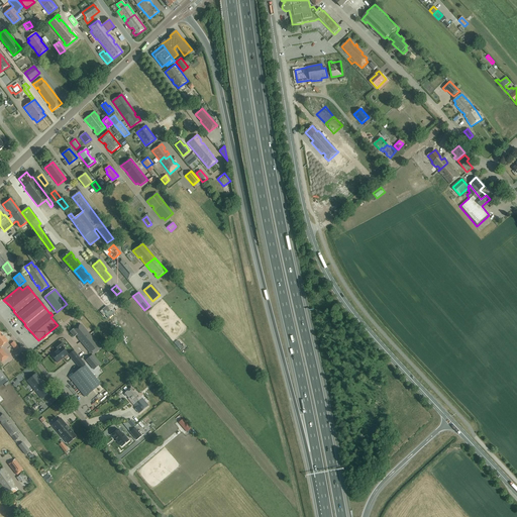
[(78,338),(81,341),(89,335),(81,325),(75,330),(74,328),(70,332),(74,337),(77,335),(78,337),(78,338)]
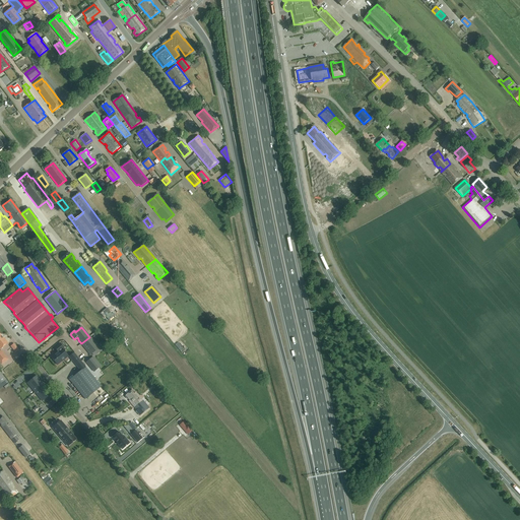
[(89,337),(81,343),(83,346),(84,346),(85,348),(85,349),(90,355),(94,351),(96,354),(101,350),(89,337)]
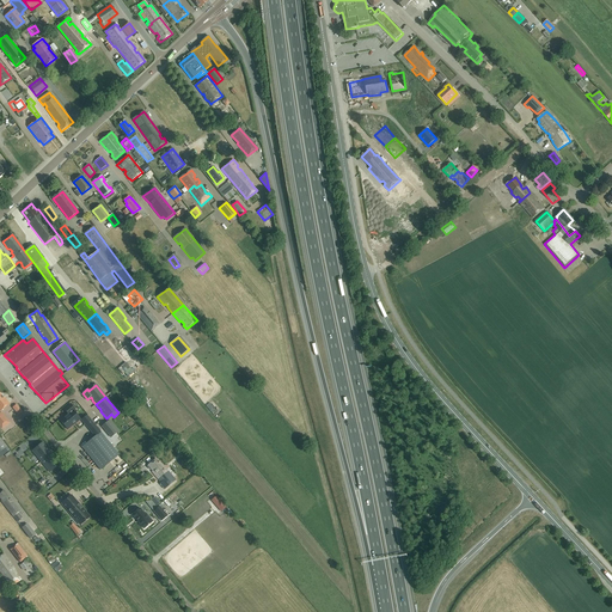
[(18,415),(22,411),(17,404),(12,408),(18,415)]
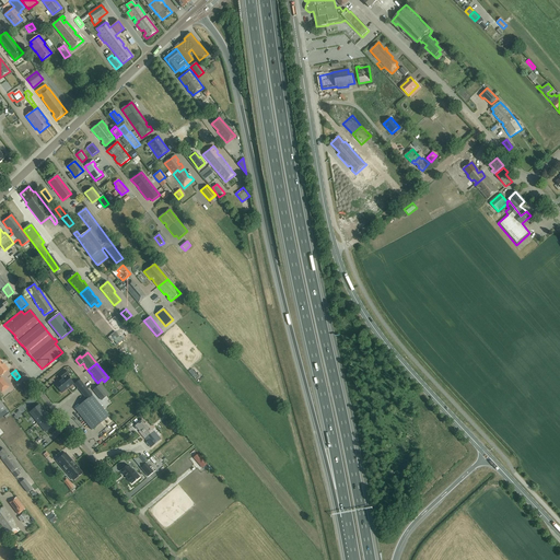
[(69,387),(73,384),(67,376),(69,375),(65,370),(58,374),(62,378),(55,385),(61,393),(67,388),(67,387),(69,385),(69,387)]
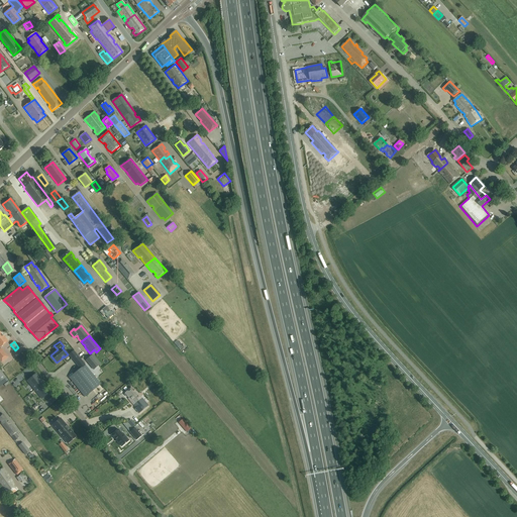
[(0,349),(0,348),(0,359),(2,363),(8,356),(1,348),(0,349)]
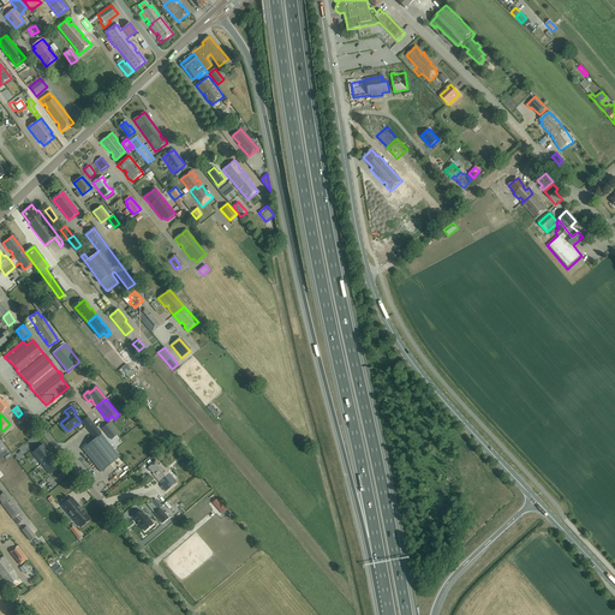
[(88,417),(81,423),(82,423),(85,428),(93,423),(88,418),(88,417)]
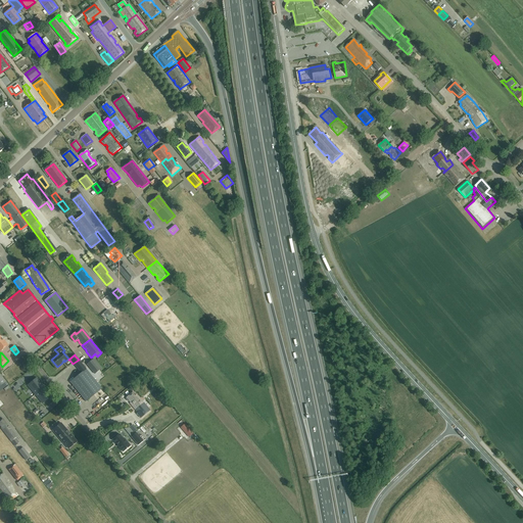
[(79,360),(73,364),(77,369),(82,365),(79,360)]
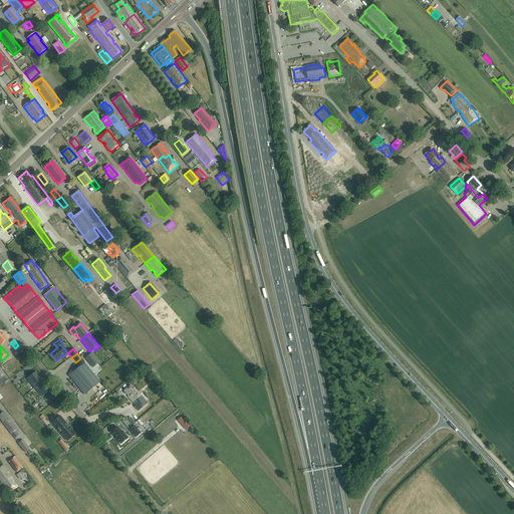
[(93,359),(90,355),(84,360),(91,368),(98,363),(94,358),(93,359)]
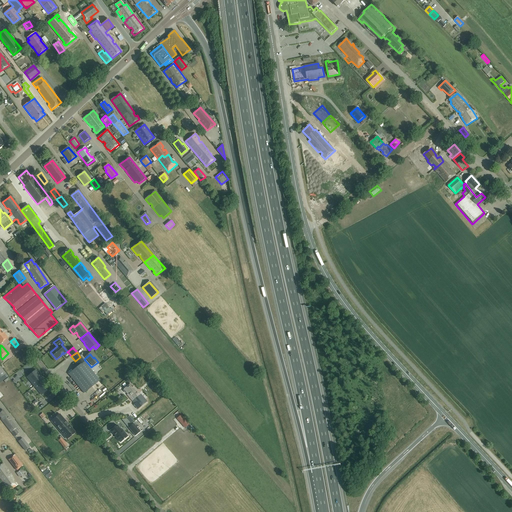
[(80,357),(75,361),(79,366),(81,364),(84,362),(80,357)]
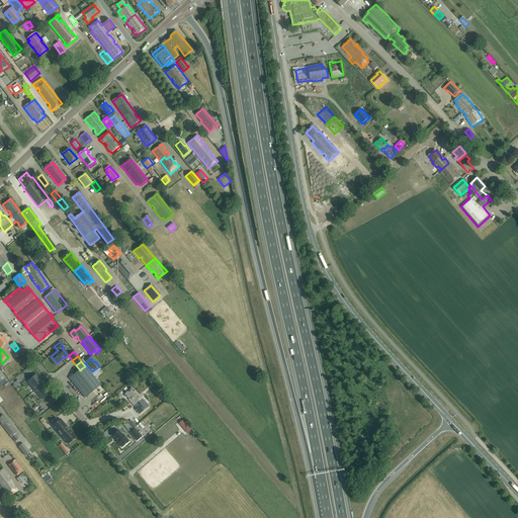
[(2,370),(12,383),(18,379),(17,377),(19,375),(11,363),(2,370)]
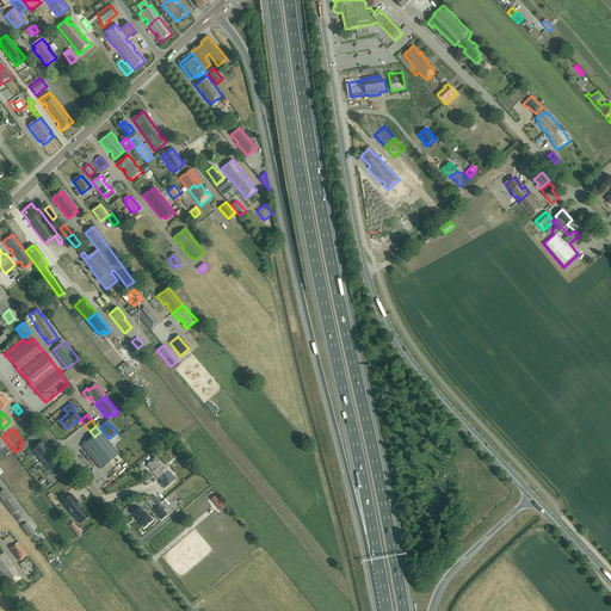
[(100,469),(118,454),(100,432),(97,434),(94,437),(82,446),(100,469)]
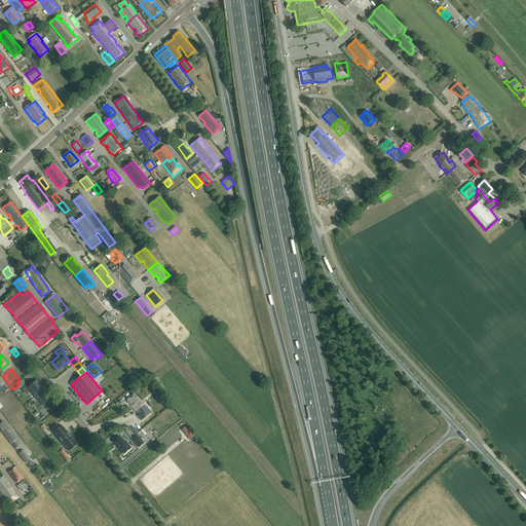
[(40,384),(37,380),(28,387),(35,397),(44,389),(42,386),(43,385),(41,383),(40,384)]
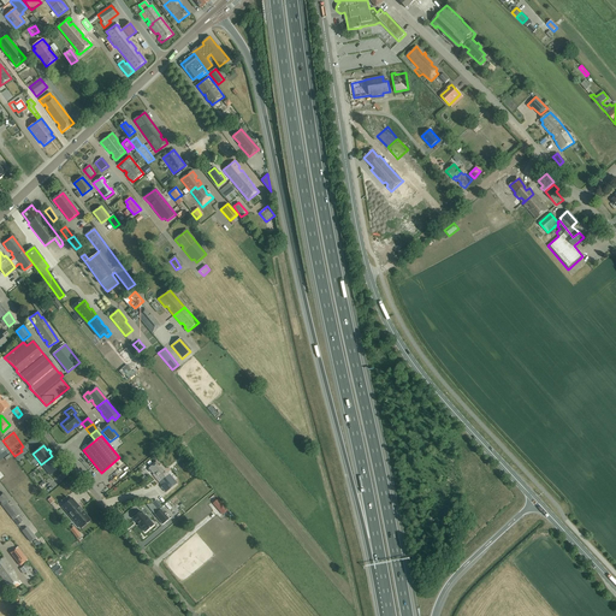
[(7,452),(3,455),(7,465),(13,461),(7,452)]
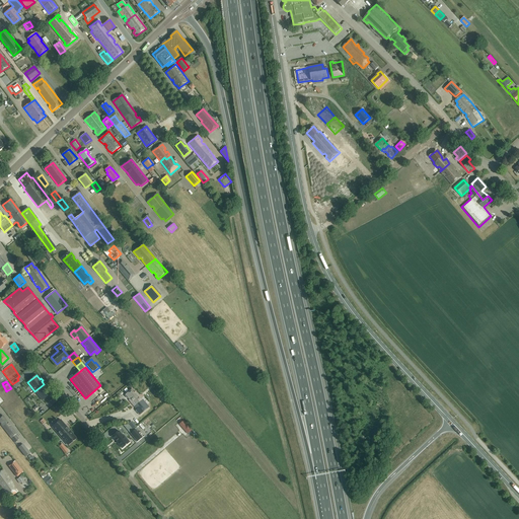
[(43,400),(52,393),(49,389),(48,386),(47,387),(44,384),(34,391),(43,400)]
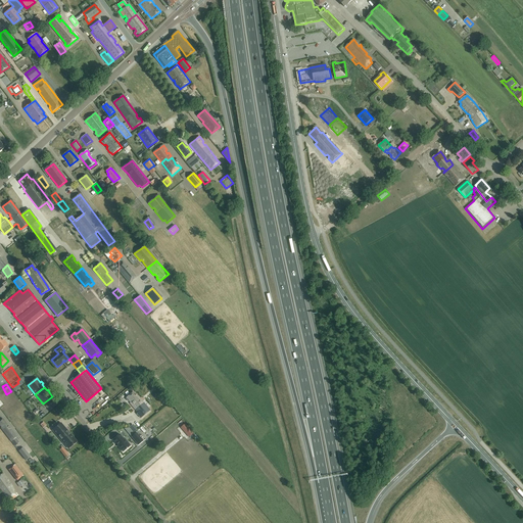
[(137,396),(133,391),(127,397),(133,405),(132,406),(138,413),(137,414),(141,418),(150,410),(138,396),(137,396)]
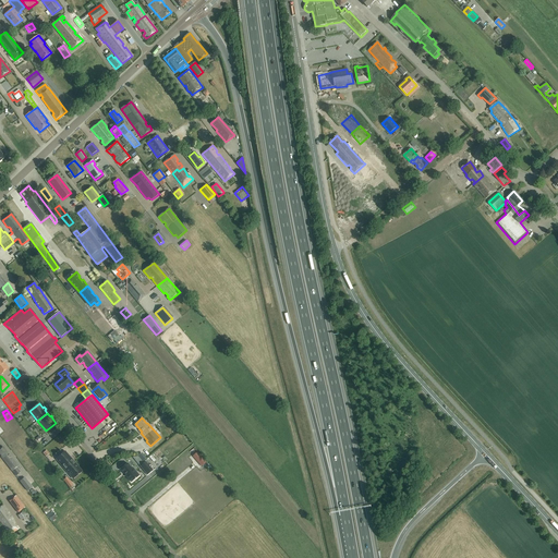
[(32,440),(39,449),(45,445),(37,435),(32,440)]
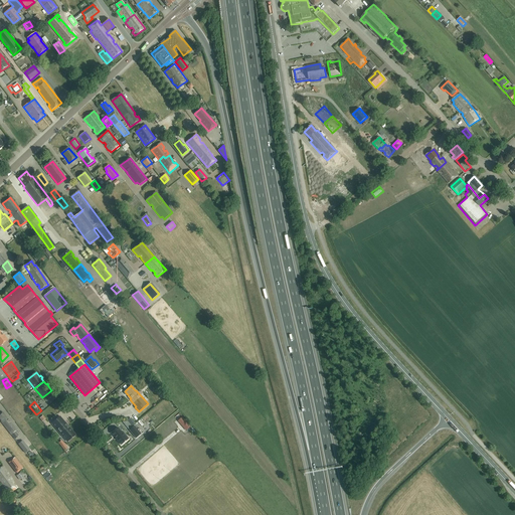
[(3,412),(0,414),(0,418),(2,420),(1,421),(15,440),(18,437),(14,432),(17,431),(9,420),(10,420),(6,415),(6,416),(3,412)]
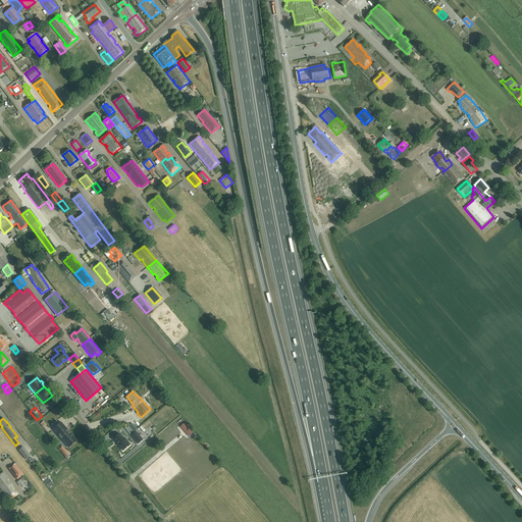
[(68,432),(61,423),(60,423),(53,429),(62,439),(63,438),(66,442),(69,446),(68,447),(68,448),(76,440),(73,436),(72,436),(71,435),(71,434),(69,431),(68,432)]
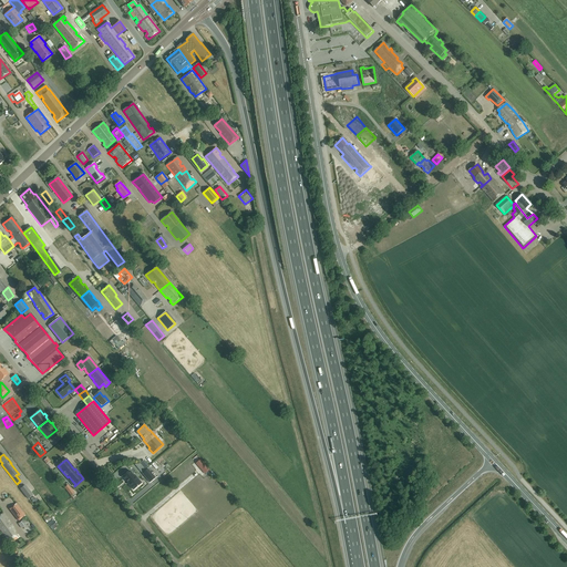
[(205,474),(210,470),(200,460),(196,464),(205,474)]
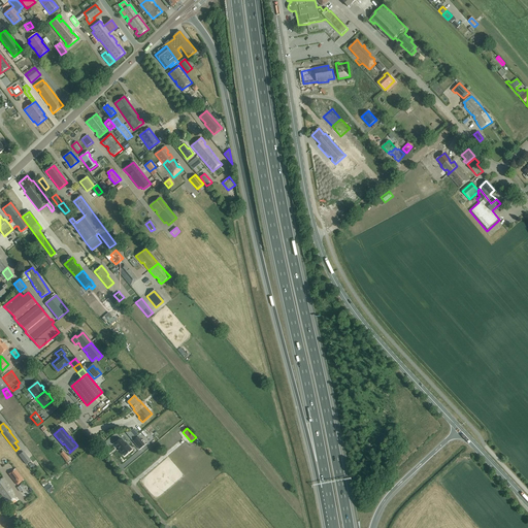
[(144,446),(137,437),(132,441),(139,450),(144,446)]
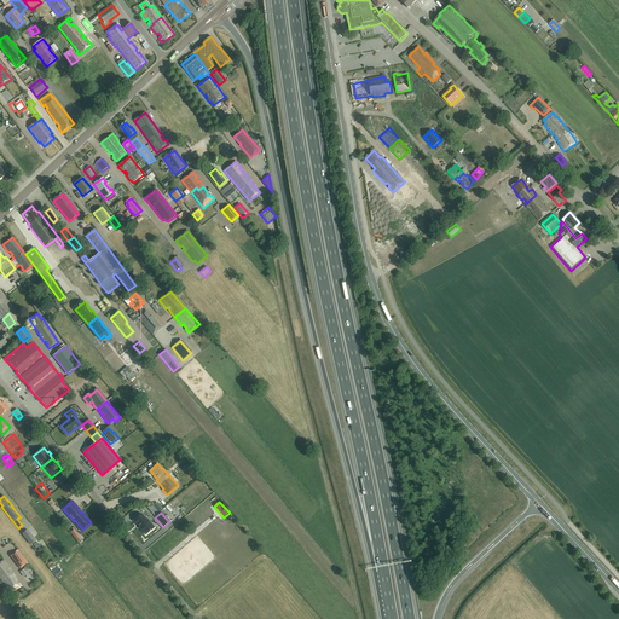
[(145,519),(142,514),(133,520),(137,524),(137,525),(139,527),(140,527),(146,534),(155,527),(146,518),(145,519)]
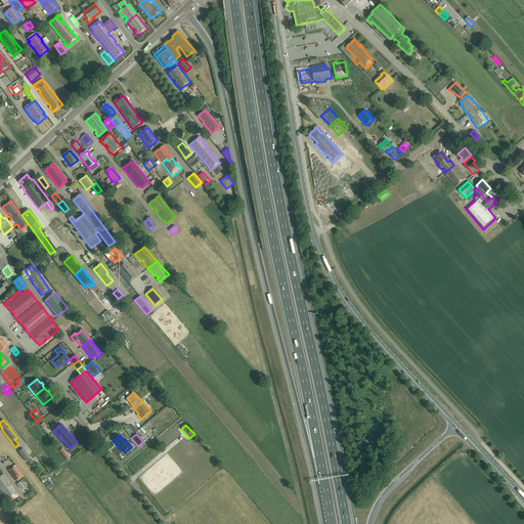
[(26,459),(30,454),(29,453),(25,448),(22,451),(20,451),(26,459)]
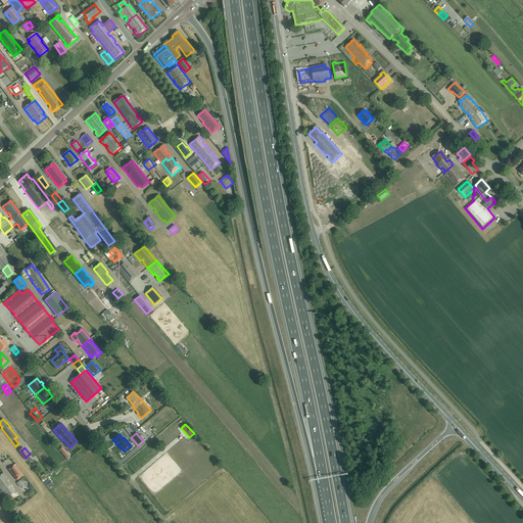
[(65,458),(68,456),(62,447),(59,449),(65,458)]
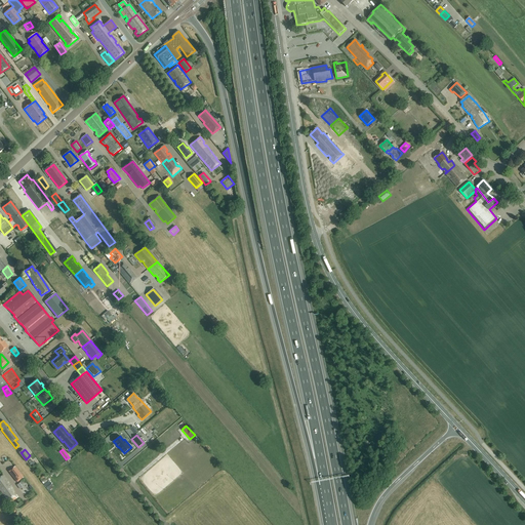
[(17,483),(24,478),(15,467),(8,472),(17,483)]
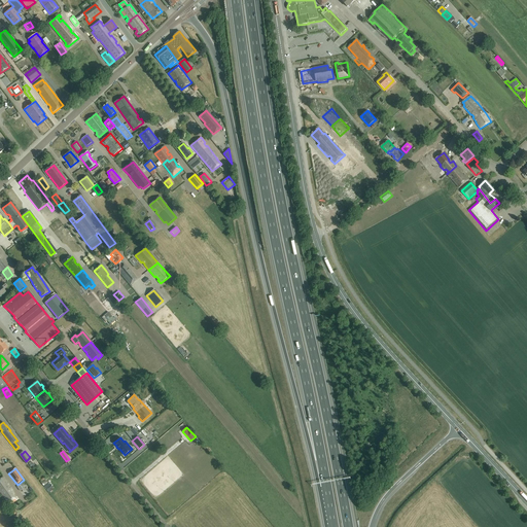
[(9,504),(16,500),(12,495),(13,494),(11,489),(10,488),(7,483),(3,477),(0,479),(0,492),(1,494),(9,504)]
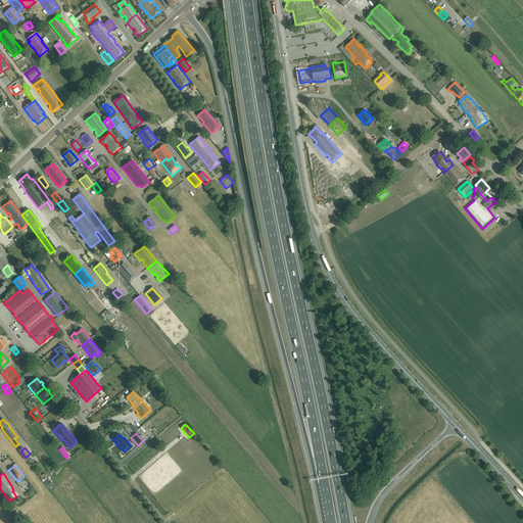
[(27,483),(24,479),(16,483),(19,487),(27,483)]
